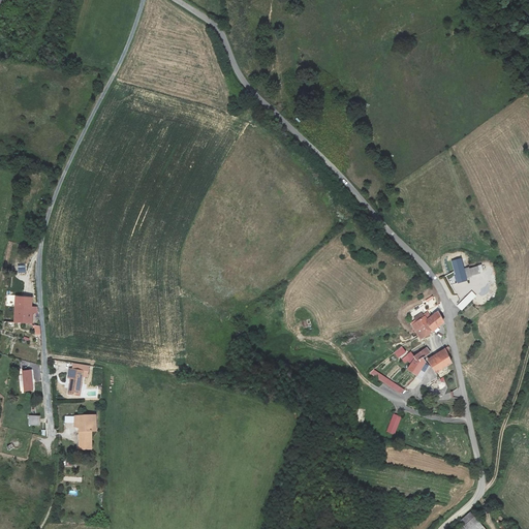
[(461,258),(453,260),(458,283),(466,281),(466,279),(471,278),(470,276),(484,272),(481,265),(469,270),(469,268),(464,270),(461,258)]
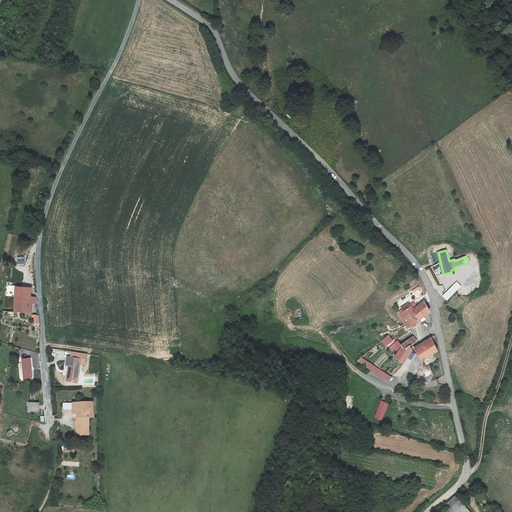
[(447,300),(461,286),(457,282),(443,296),(447,300)]
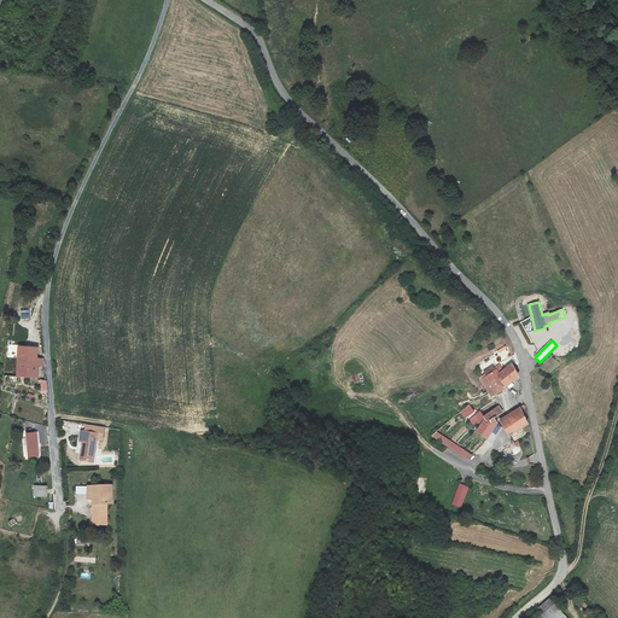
[(36,368),(45,368),(45,359),(36,359),(36,347),(18,347),(18,375),(36,375),(36,368)]
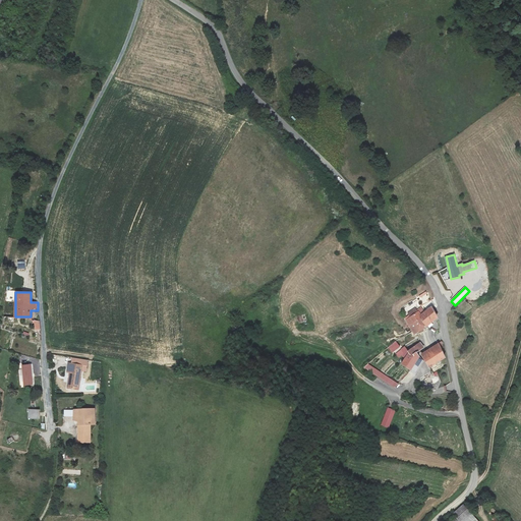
[(426,313),(420,317),(425,326),(431,321),(430,319),(436,315),(436,314),(435,313),(431,307),(431,306),(424,310),(426,313)]
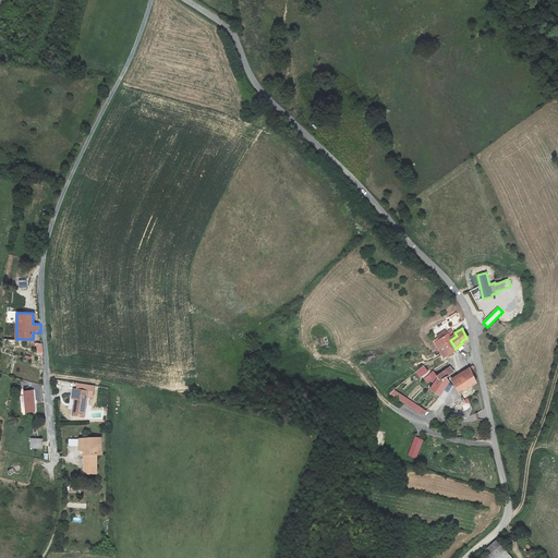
[(456,349),(450,340),(457,336),(455,332),(453,334),(451,329),(447,331),(446,329),(436,336),(438,338),(434,340),(445,358),(452,353),(451,351),(456,349)]
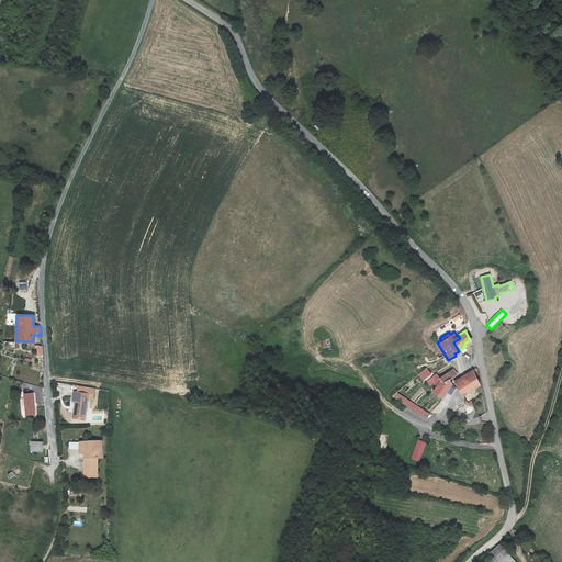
[(419,373),(423,380),(431,373),(427,368),(419,373)]
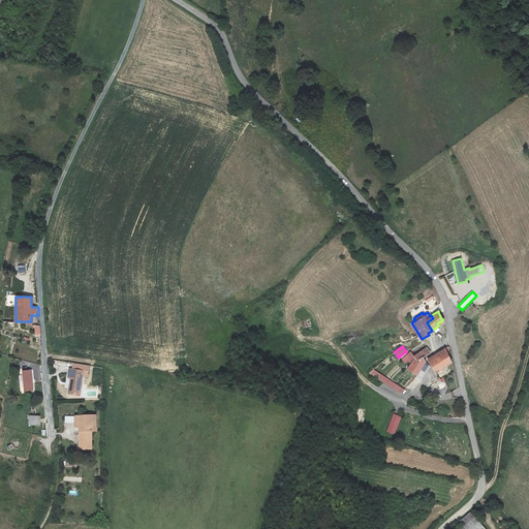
[(407,370),(417,376),(426,362),(423,358),(431,352),(427,347),(413,358),(410,352),(402,360),(405,363),(408,361),(411,364),(407,370)]
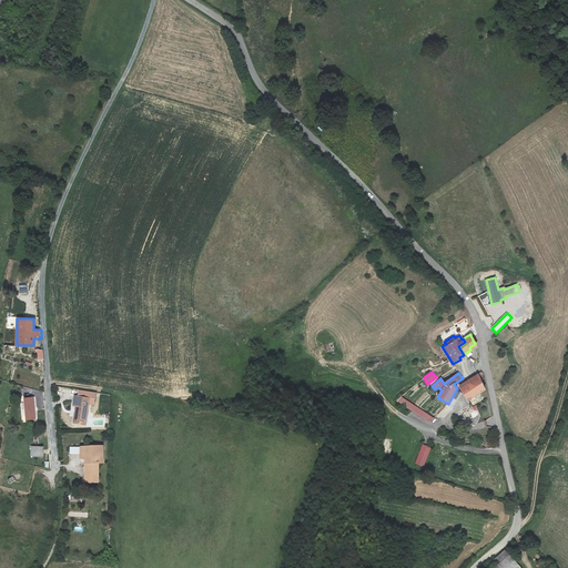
[(468,398),(479,393),(485,389),(480,381),(484,377),(483,373),(478,374),(460,385),(468,398)]
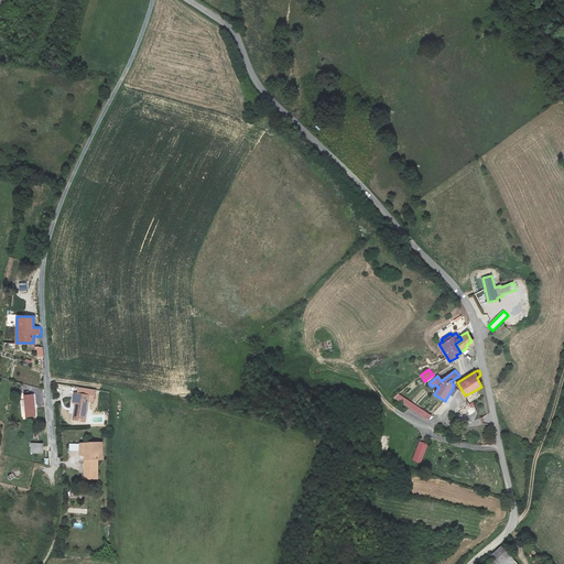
[(456,389),(454,386),(445,401),(449,404),(459,391),(456,389)]
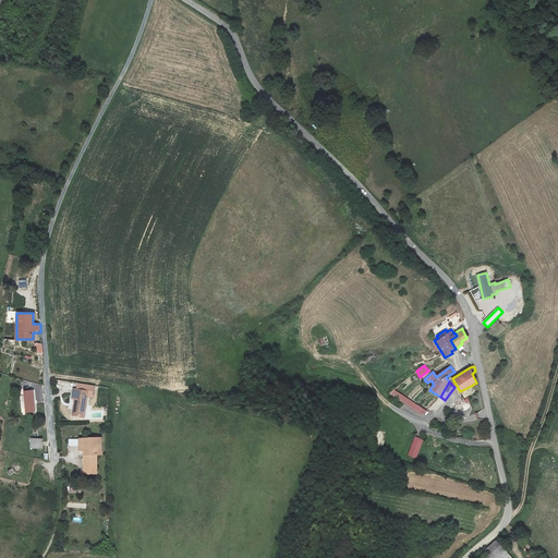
[(475,392),(471,386),(460,391),(464,399),(475,392)]
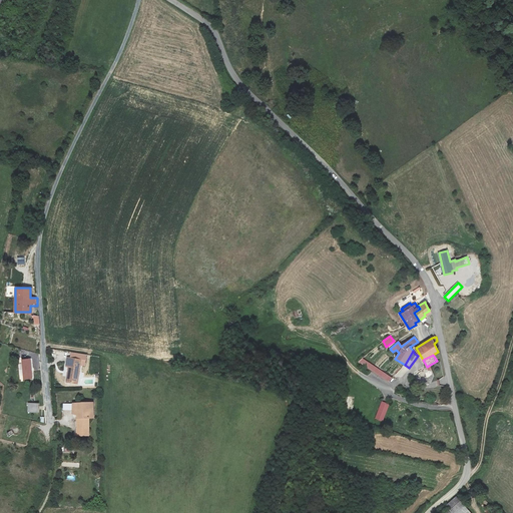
[(22,360),(24,380),(33,379),(31,359),(22,360)]
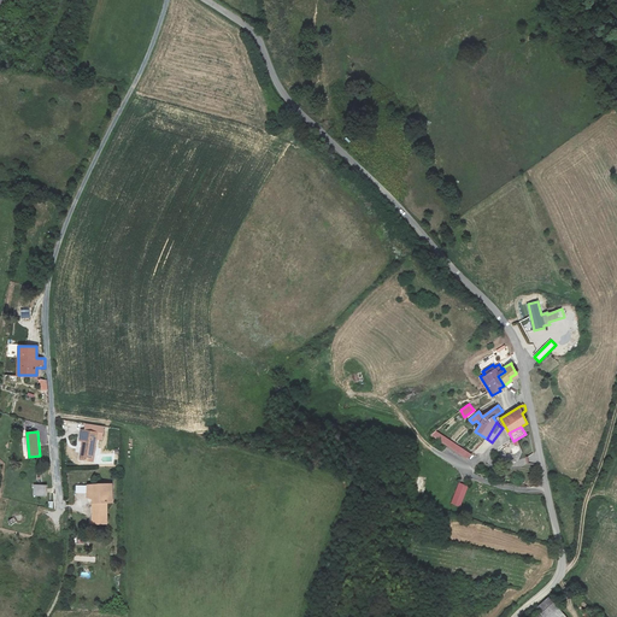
[(97,434),(81,432),(80,439),(83,439),(82,442),(80,460),(93,463),(97,434)]
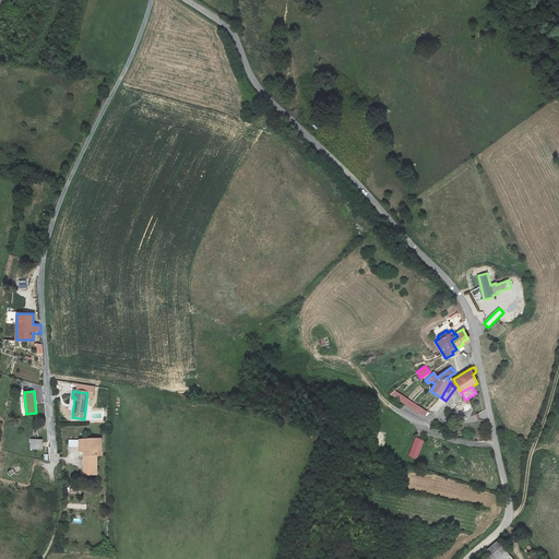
[(423,415),(427,412),(394,391),(391,394),(423,415)]
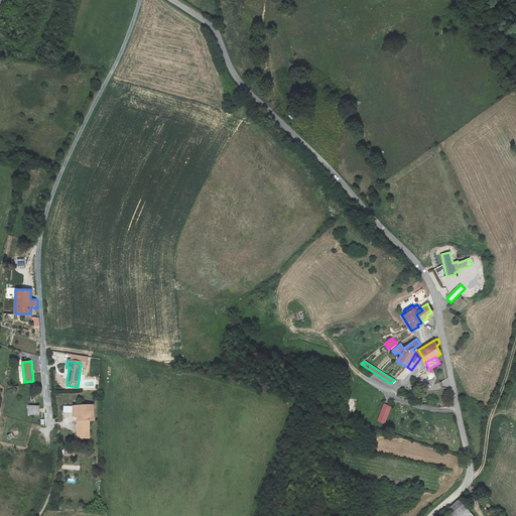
[(95,404),(75,404),(75,414),(79,414),(79,437),(90,437),(91,419),(95,419),(95,404)]
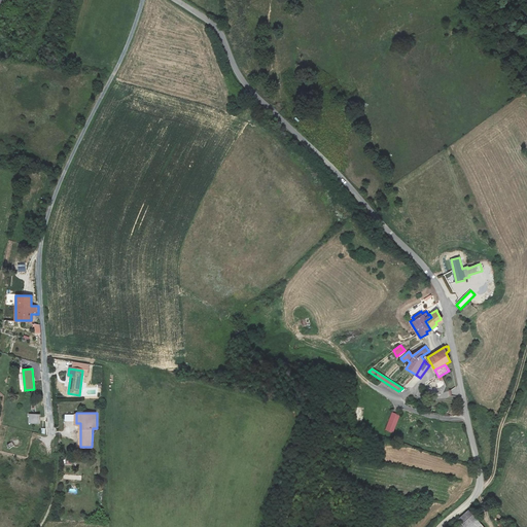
[(386,430),(393,433),(399,416),(392,413),(386,430)]
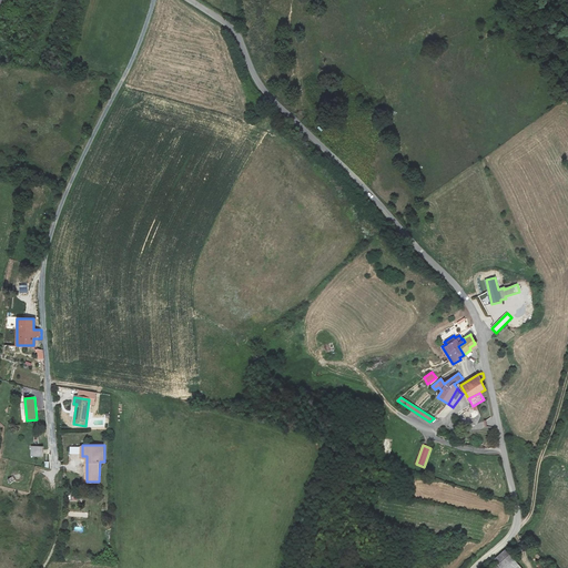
[(31,447),(31,456),(42,456),(43,447),(31,447)]
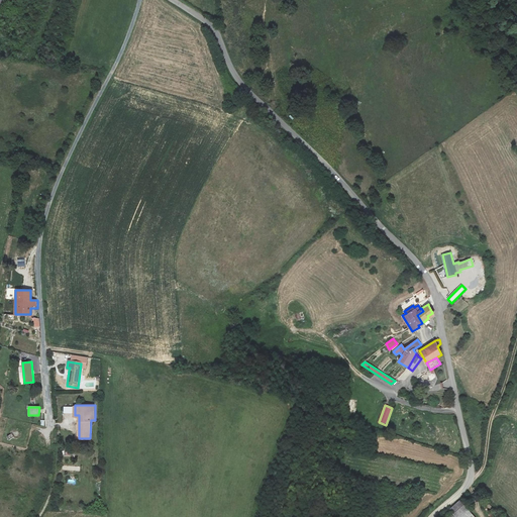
[(11,434),(9,436),(11,439),(14,438),(16,439),(17,439),(19,438),(21,437),(22,436),(22,434),(23,433),(22,430),(21,429),(19,428),(17,427),(16,427),(13,429),(12,430),(11,432),(11,434)]
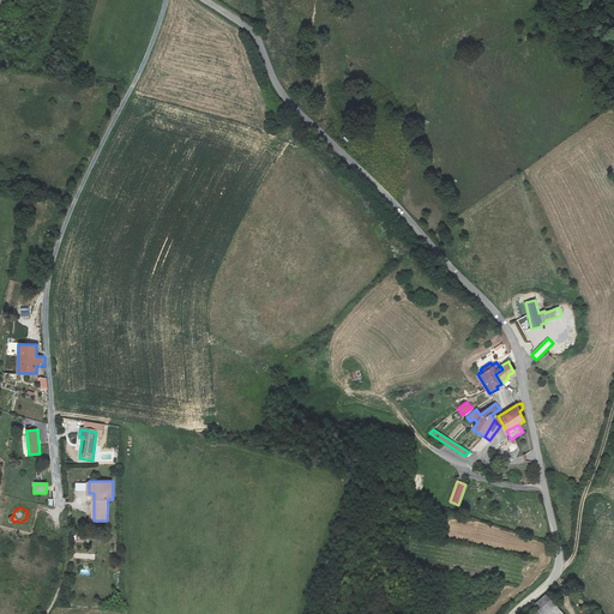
[(551,613),(555,611),(547,599),(536,608),(534,608),(537,613),(551,613)]
